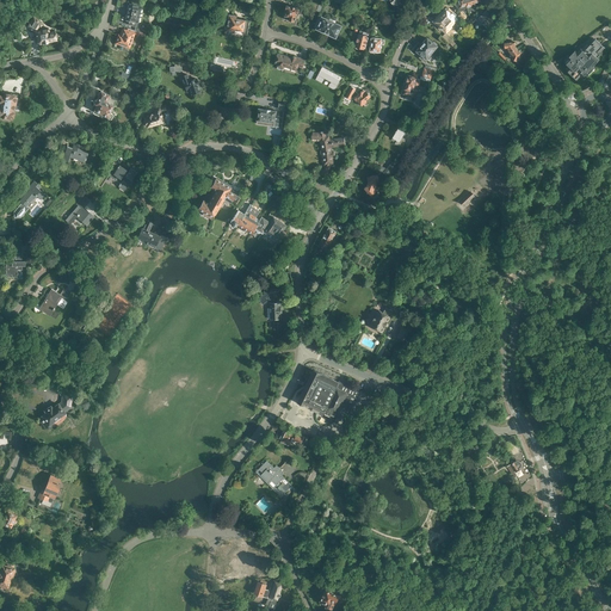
[(461,11),(468,10),(464,0),(457,0),(454,4),(461,11)]
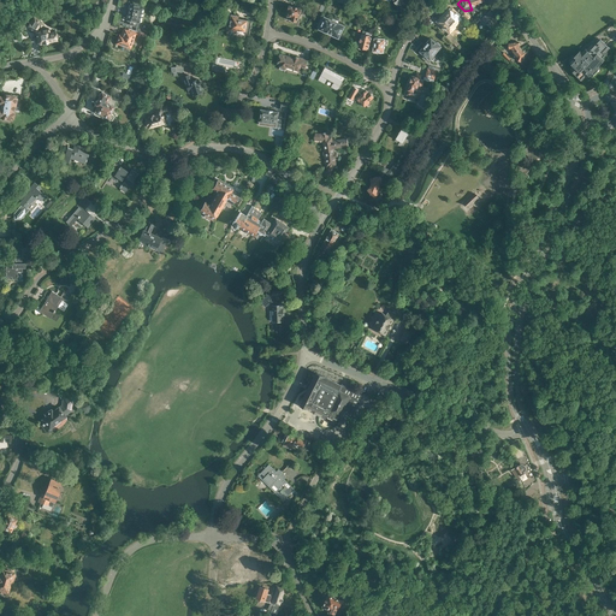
[(209,13),(218,15),(219,4),(212,1),(211,5),(209,9),(208,7),(207,11),(209,12),(209,13)]
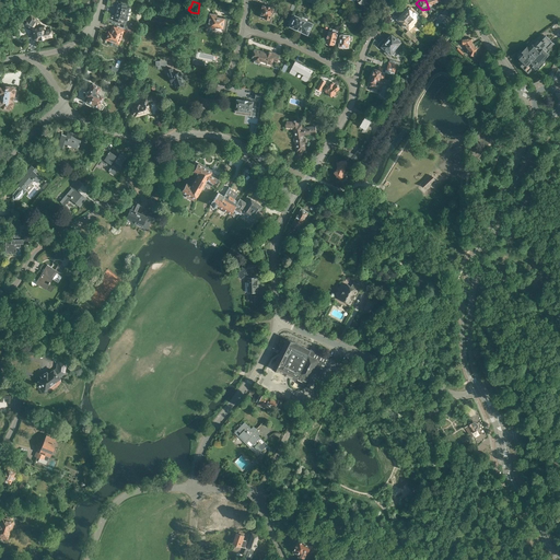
[(117,20),(116,23),(124,24),(125,21),(126,22),(130,6),(118,3),(115,19),(117,20)]
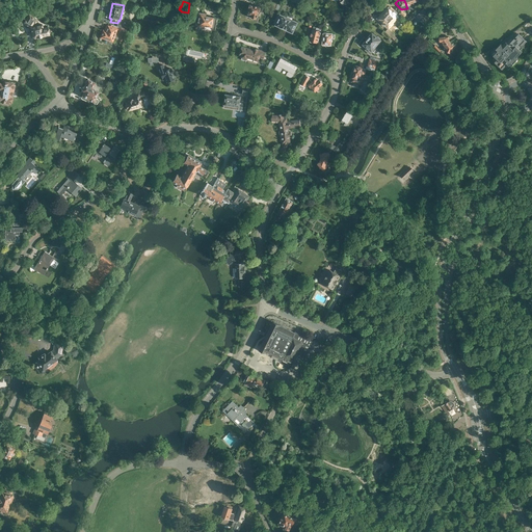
[(250,4),(249,8),(247,17),(257,19),(259,11),(262,12),(263,7),(250,4)]
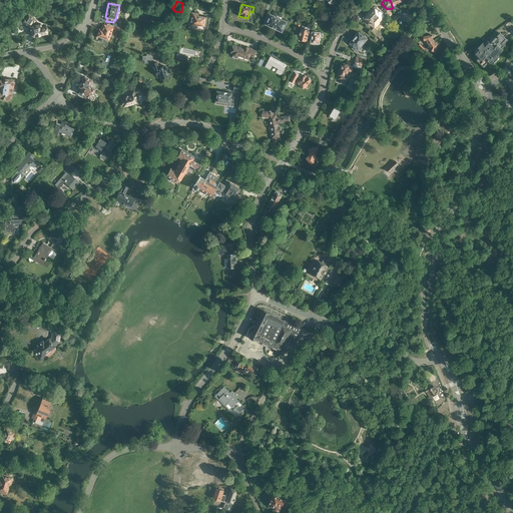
[(375,15),(381,21),(383,18),(384,19),(388,16),(389,17),(392,14),(387,10),(383,14),(377,8),(373,12),(375,15)]
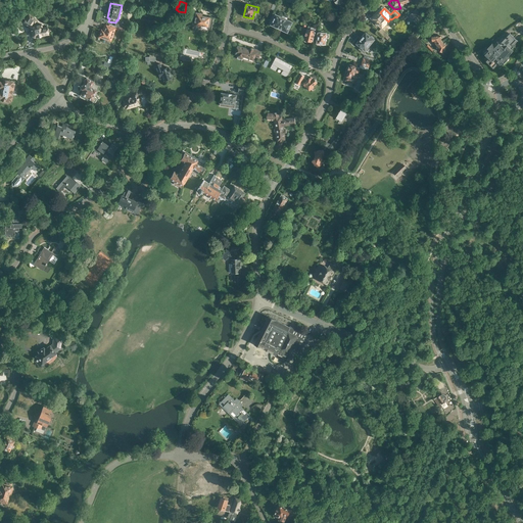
[(413,20),(416,24),(423,16),(419,12),(419,11),(416,8),(410,15),(407,12),(402,17),(400,15),(398,16),(400,18),(398,20),(402,24),(408,18),(412,22),(413,20)]
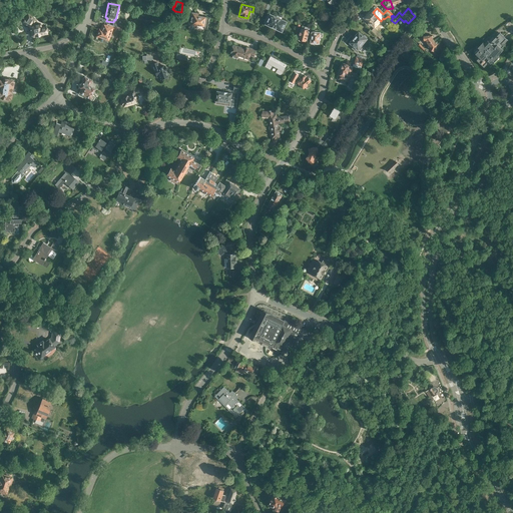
[(204,28),(207,29),(209,17),(199,15),(199,13),(192,12),(190,26),(197,27),(197,25),(204,26),(204,28)]
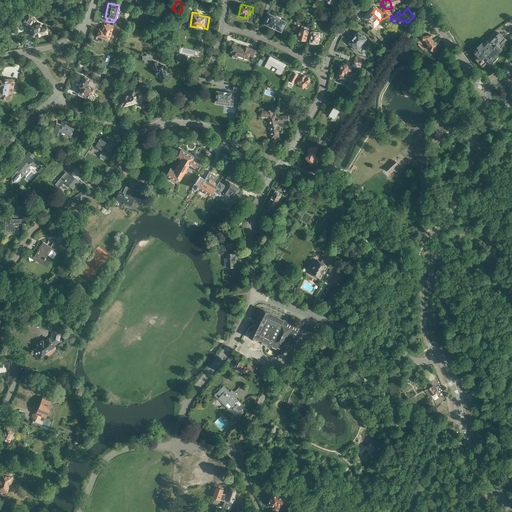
[(266,24),(274,28),(280,13),(278,12),(276,17),(270,14),(268,13),(263,22),(266,24)]
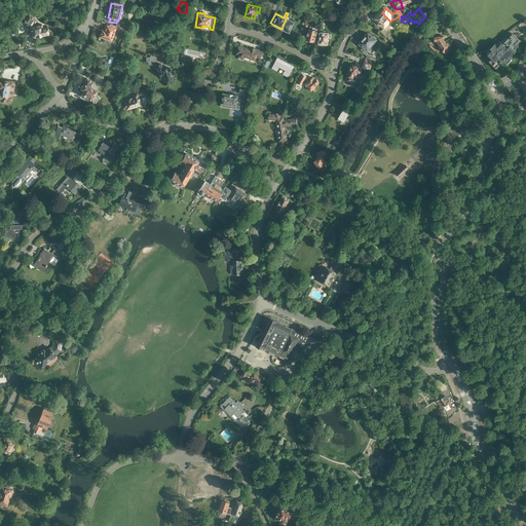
[(384,15),(382,12),(379,14),(375,19),(385,28),(389,24),(389,23),(390,22),(384,15)]
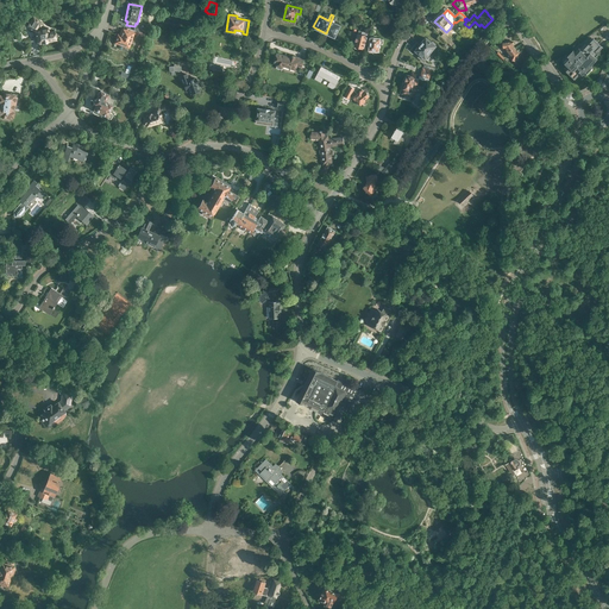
[(333,16),(326,33),(336,37),(341,25),(334,22),(337,17),(333,16)]
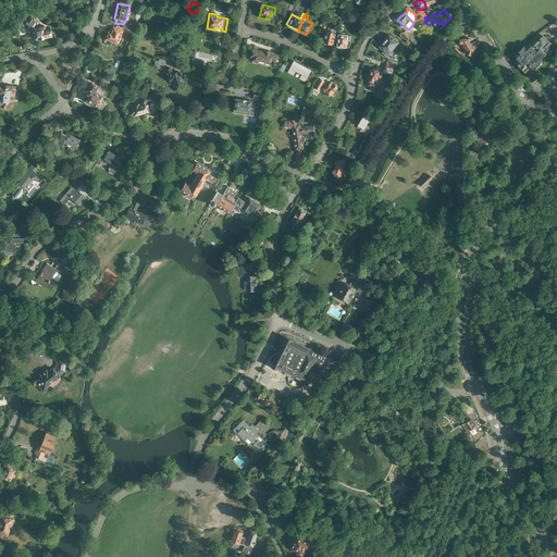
[(31,16),(26,24),(32,27),(31,28),(33,29),(34,38),(36,39),(51,37),(51,36),(52,35),(51,34),(51,33),(50,32),(50,28),(45,29),(45,25),(37,26),(35,25),(37,23),(36,23),(37,21),(31,16)]
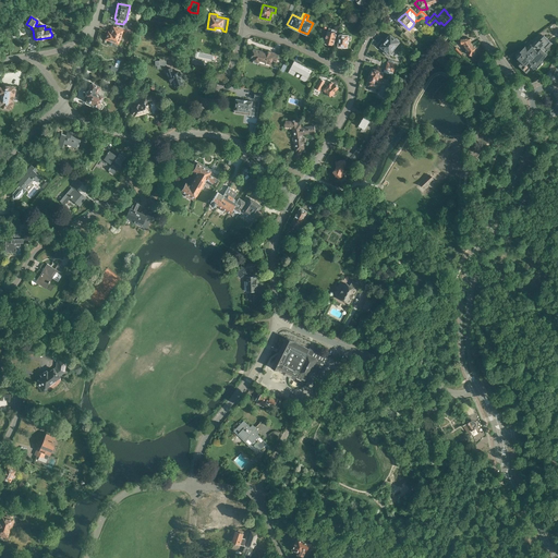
[(128,29),(119,27),(119,28),(112,26),(110,33),(108,32),(106,39),(119,44),(123,32),(126,33),(128,29)]
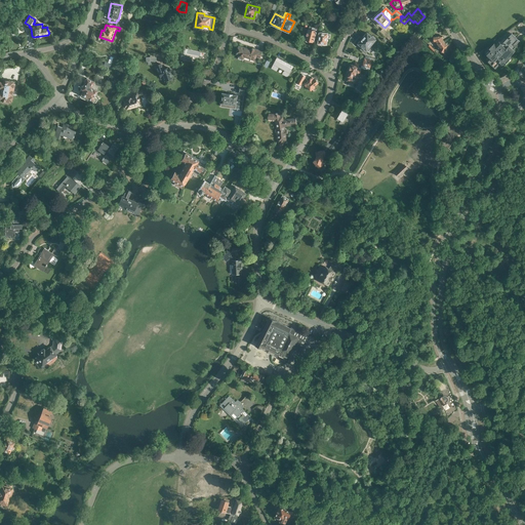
[(310,27),(306,40),(307,41),(309,42),(309,41),(310,41),(314,42),(317,31),(317,29),(310,27)]
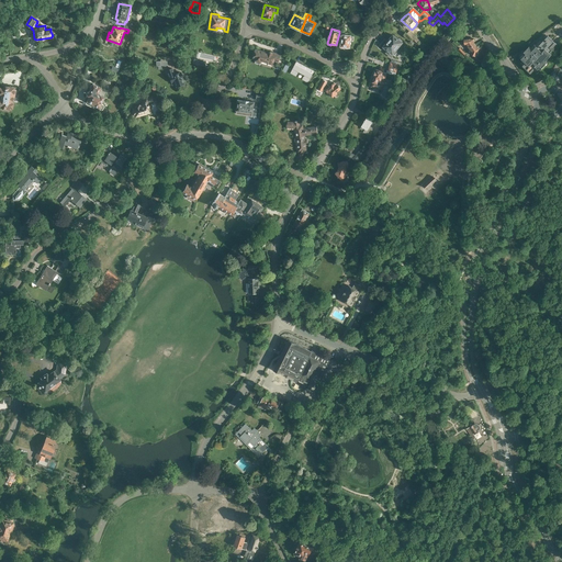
[(407,33),(417,42),(419,40),(409,31),(407,33)]
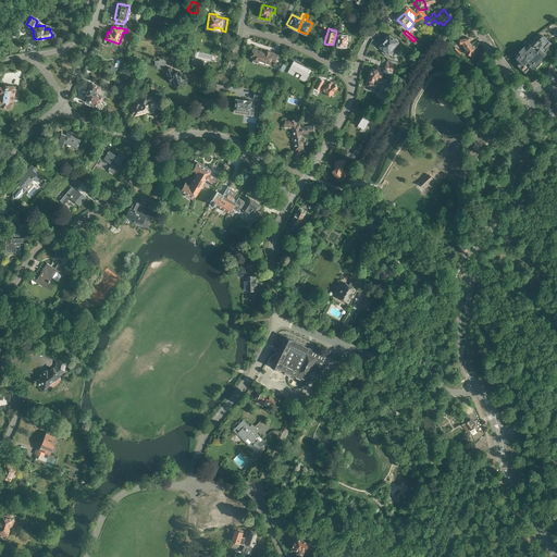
[(339,34),(338,46),(338,48),(342,48),(342,47),(347,47),(347,40),(350,40),(350,37),(348,36),(348,35),(339,34)]
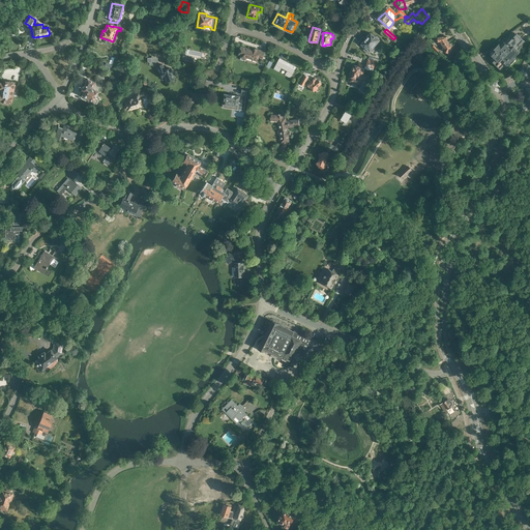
[(366,38),(375,46),(376,43),(378,45),(379,45),(380,42),(380,41),(379,40),(380,39),(371,33),(367,36),(369,36),(366,38)]
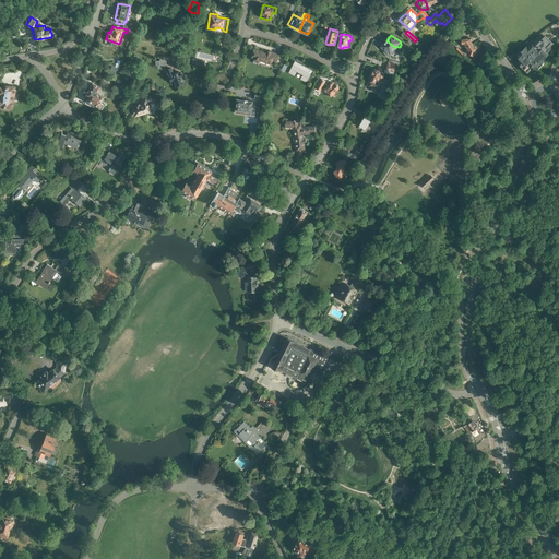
[(554,44),(549,40),(545,35),(535,45),(536,46),(534,47),(532,45),(528,48),(526,46),(518,57),(521,60),(518,63),(528,73),(531,72),(532,72),(536,68),(537,69),(544,61),(543,60),(548,54),(547,52),(551,47),(550,47),(554,44)]
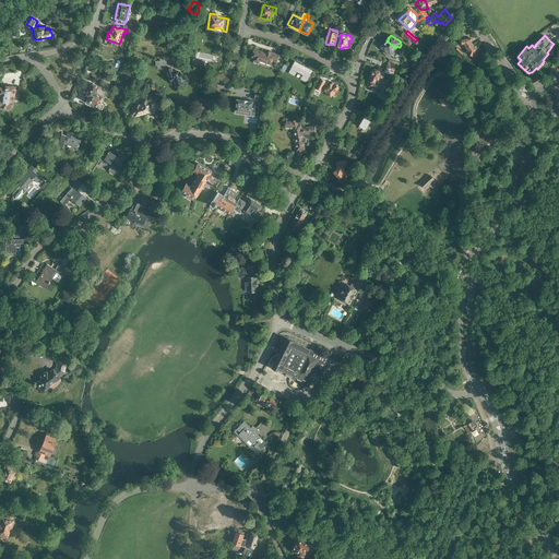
[(464,44),(466,48),(473,44),(472,43),(472,38),(462,38),(462,44),(464,44)]
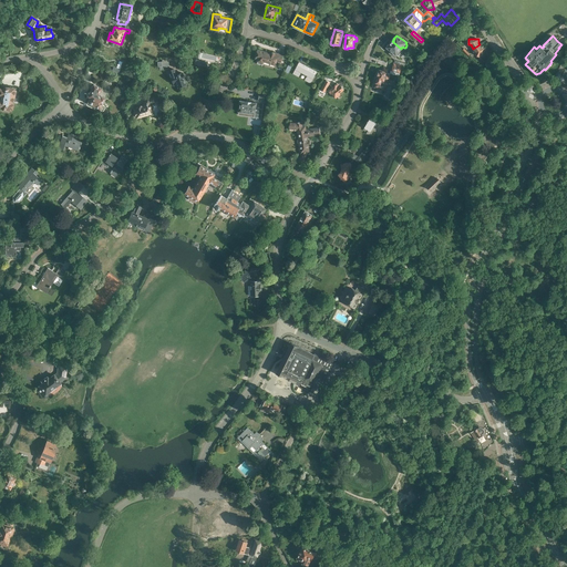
[(390,43),(387,48),(391,51),(390,53),(395,58),(398,55),(399,54),(401,53),(401,52),(402,50),(401,49),(392,41),(390,43)]
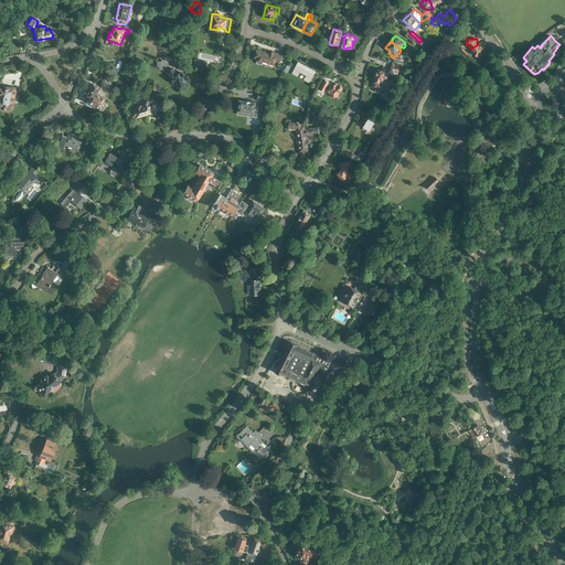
[(478,44),(471,49),(475,52),(473,54),(478,56),(482,48),(479,46),(478,44)]
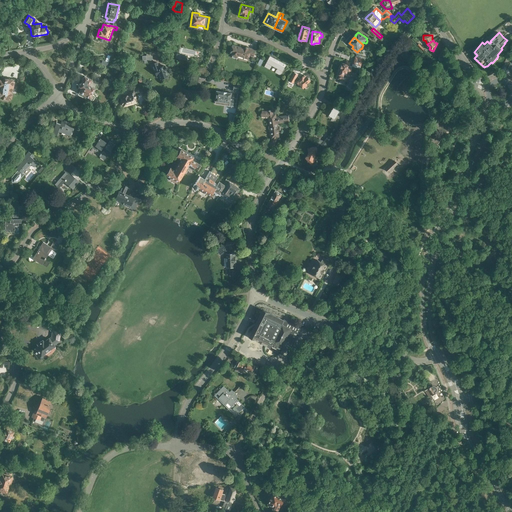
[(233,54),(232,55),(233,55),(232,57),(237,58),(238,57),(239,56),(244,57),(243,58),(249,60),(249,57),(250,57),(250,56),(253,57),(255,50),(250,48),(250,50),(248,49),(248,48),(247,47),(246,47),(245,47),(245,48),(245,49),(233,45),(231,53),(233,54)]
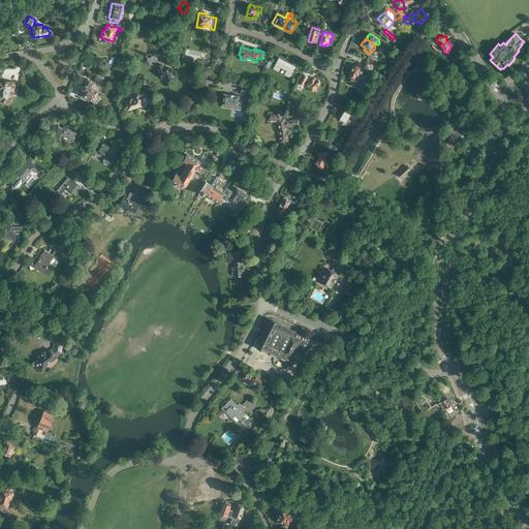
[(149,62),(149,65),(156,65),(156,62),(157,62),(157,56),(151,56),(151,58),(147,58),(147,62),(149,62)]
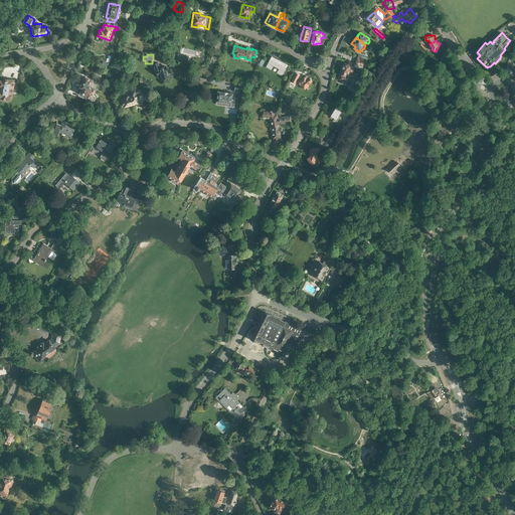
[(277,72),(282,75),(288,64),(273,56),(267,67),(272,69),(274,65),(279,68),(277,72)]
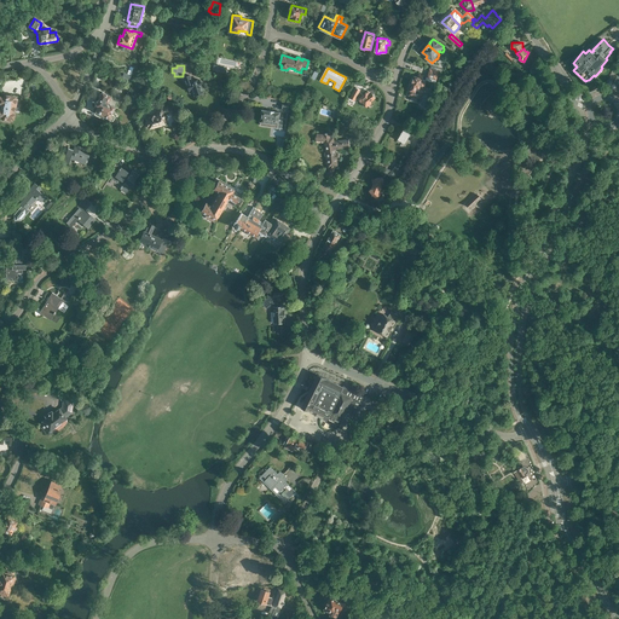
[(429,69),(427,77),(434,79),(435,74),(438,75),(439,71),(437,71),(429,69)]
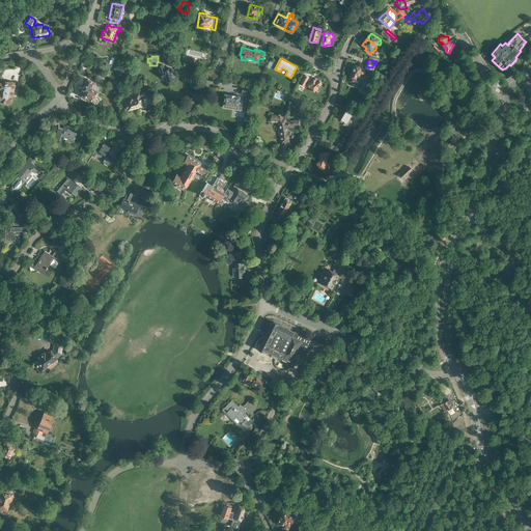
[(351,81),(361,84),(365,71),(362,70),(364,64),(359,63),(358,66),(356,65),(356,66),(355,66),(354,71),(354,72),(351,81)]
